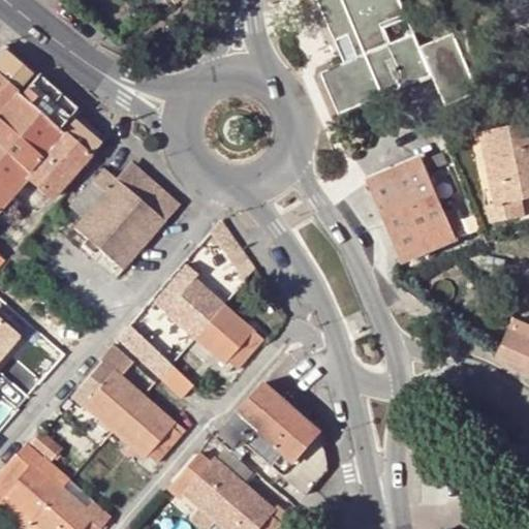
[(432,74),(445,104),(479,89),(454,30),(418,45),(413,34),(390,44),(381,28),(405,17),(397,0),(318,0),(317,1),(335,39),(348,34),(359,57),(321,73),(339,114),(432,74)]
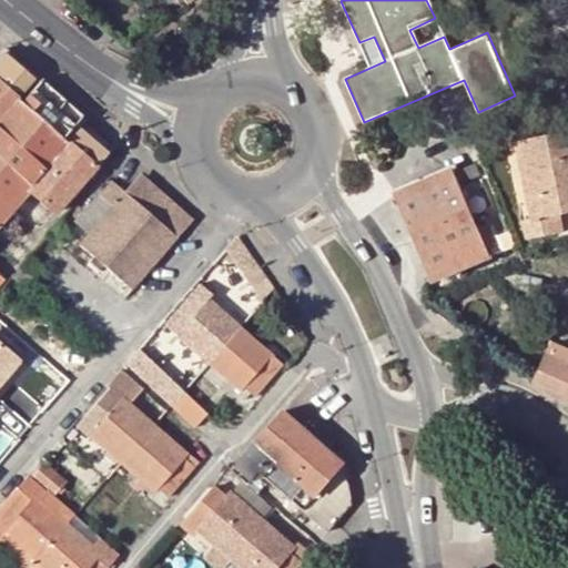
[(0,114),(16,98),(36,75),(4,47),(0,51),(0,114)]
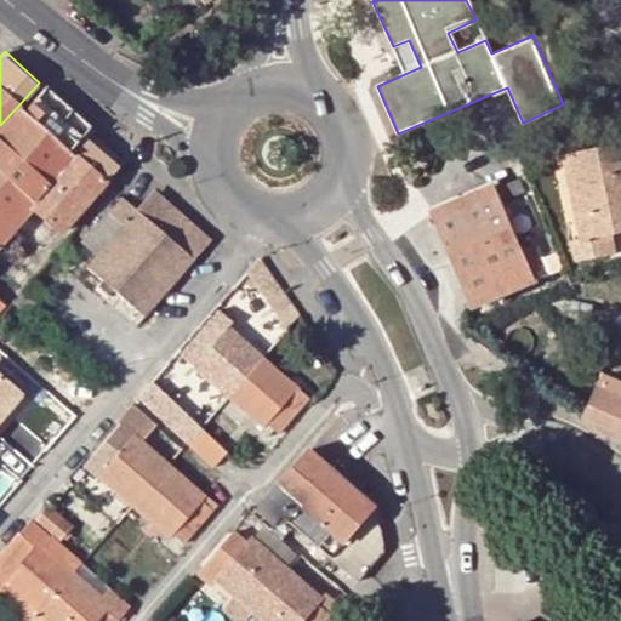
[(72,155),(67,151),(81,135),(90,126),(45,87),(23,112),(17,107),(0,125),(0,235),(11,224),(28,205),(72,155)]
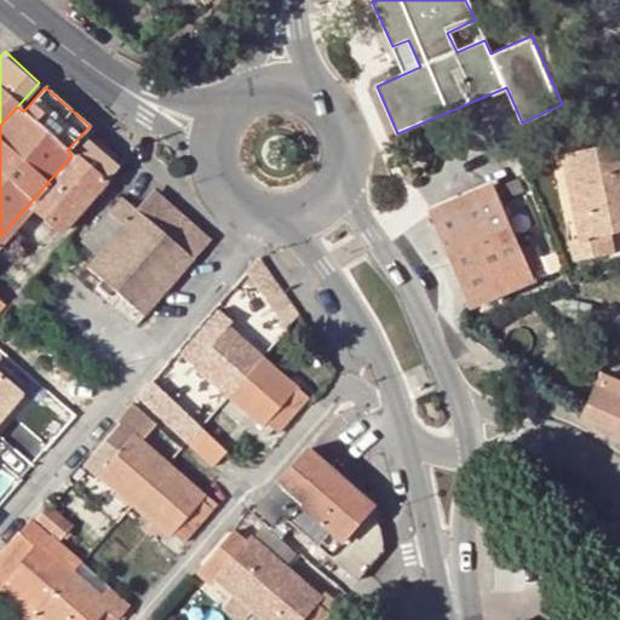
[(86,139),(81,135),(67,150),(72,155),(86,139)]
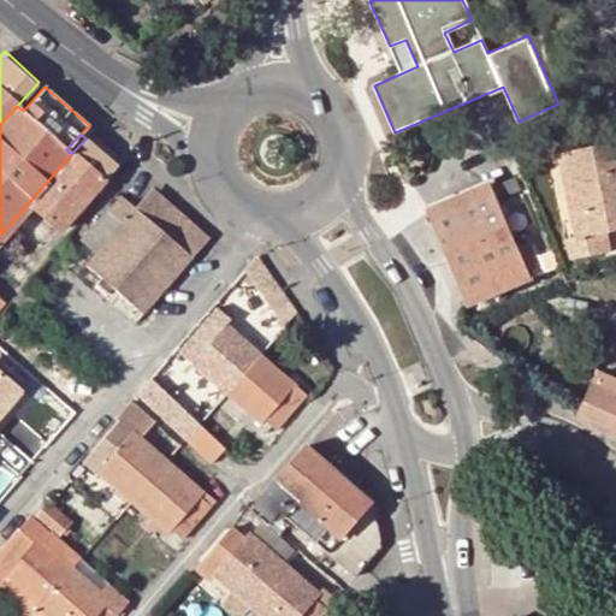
[(57,230),(116,163),(86,138),(71,154),(28,203),(57,230)]
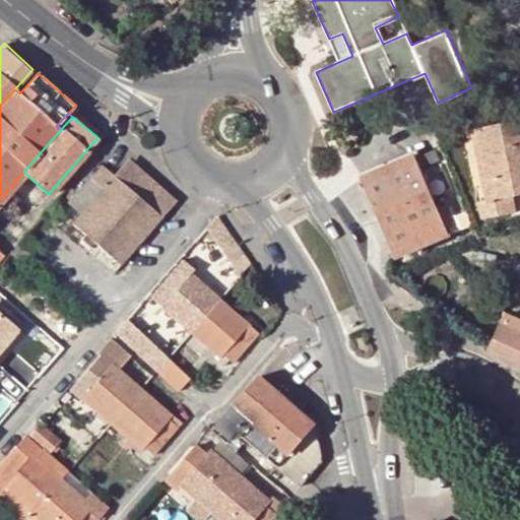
[(488,181),(480,182),(484,200),(478,202),(481,218),(514,211),(510,196),(519,193),(519,131),(518,120),(477,128),(488,181)]
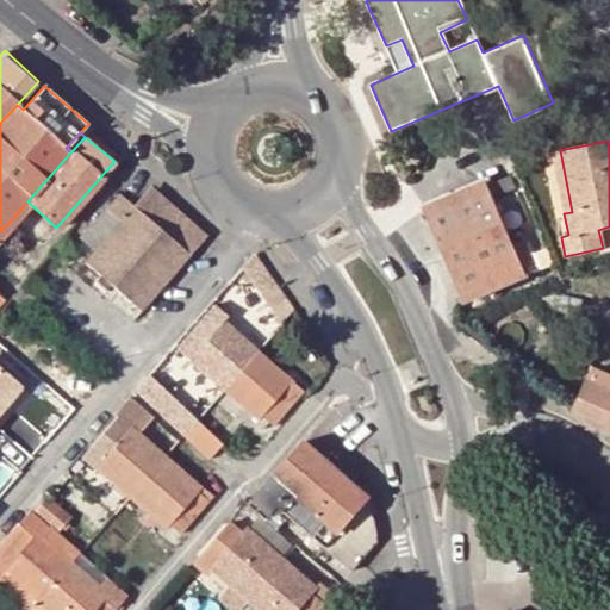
[(552,153),(564,213),(572,212),(560,150),(552,153)]
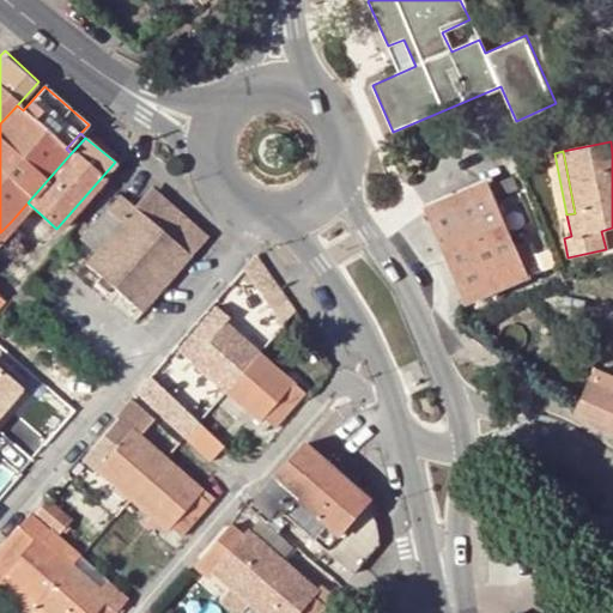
[(467,303),(550,266),(509,176),(486,187),(485,183),(425,211),(467,303)]
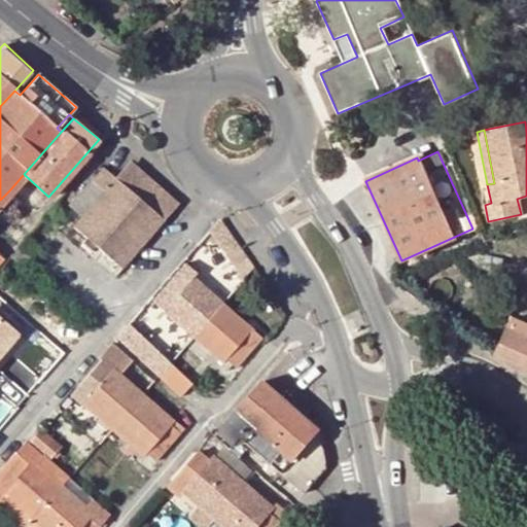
[(130,160),(114,178),(163,219),(178,202),(130,160)]
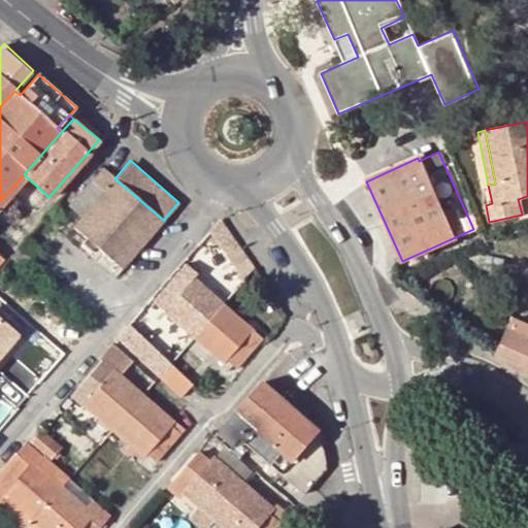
[(87,251),(114,275),(163,220),(114,178),(102,167),(69,203),(84,215),(74,225),(94,242),(87,251)]
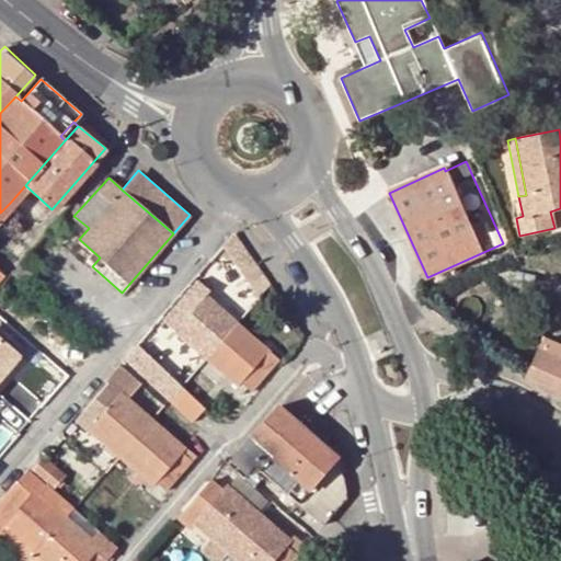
[(174,327),(172,331),(206,361),(238,324),(193,285),(164,318),(174,327)]
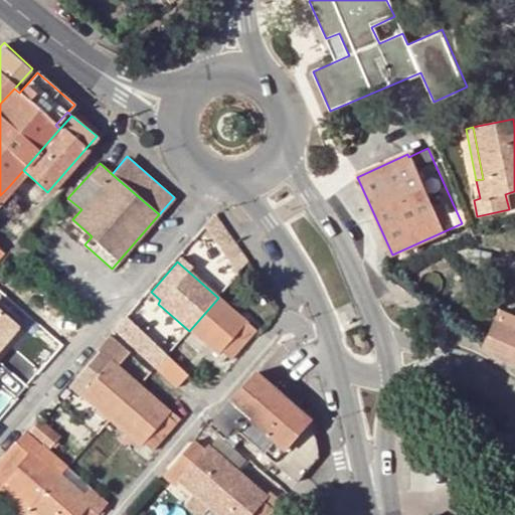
[(218,298),(189,331),(217,356),(221,352),(230,361),(256,330),(218,298)]
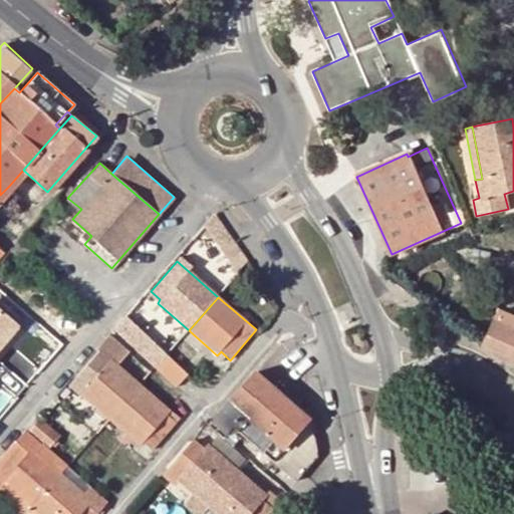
[(482,346),(482,348),(513,362),(513,317),(498,311),(482,346)]
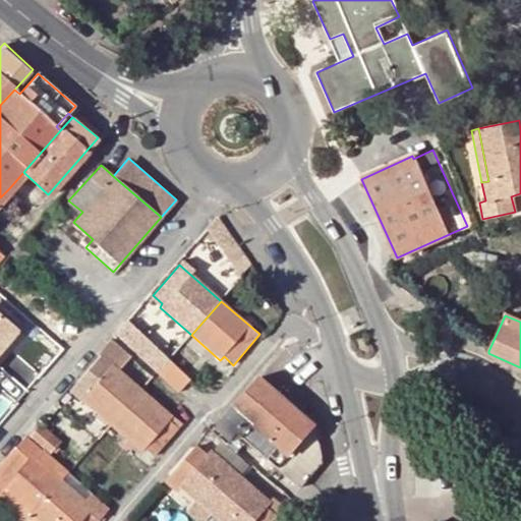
[(0,362),(22,337),(0,317),(0,362)]
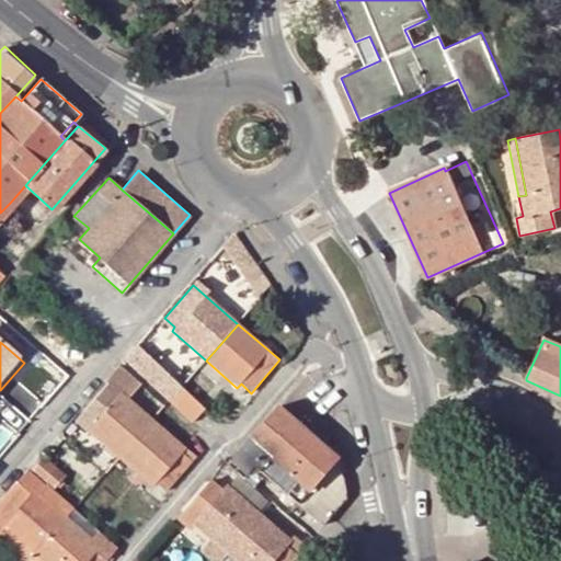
[(134,371),(168,403),(182,388),(149,355),(134,371)]
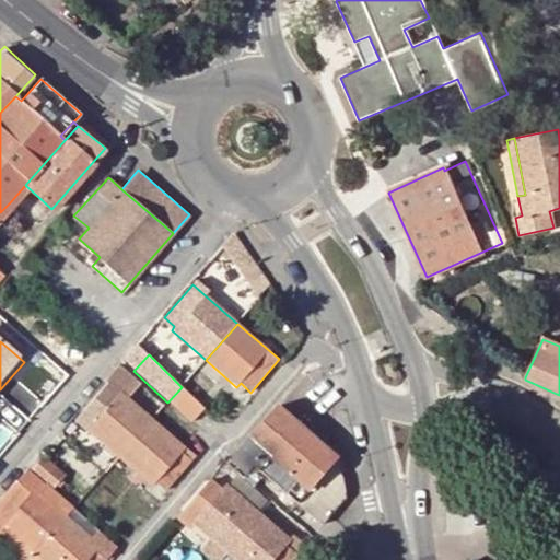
[(152,421),(127,398),(140,384),(118,363),(104,380),(108,383),(76,420),(85,429),(88,427),(121,456),(152,421)]
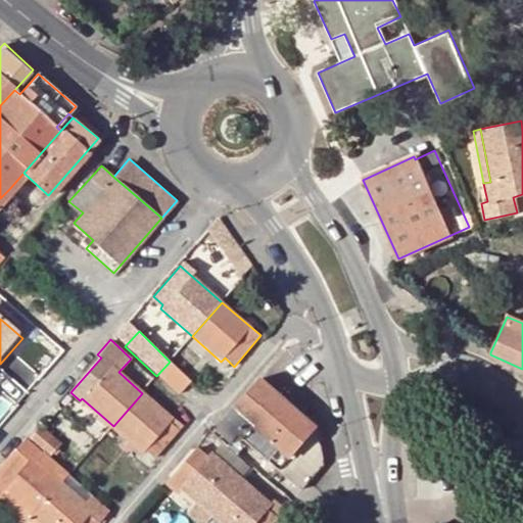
[(177,394),(189,381),(170,362),(156,376),(177,394)]
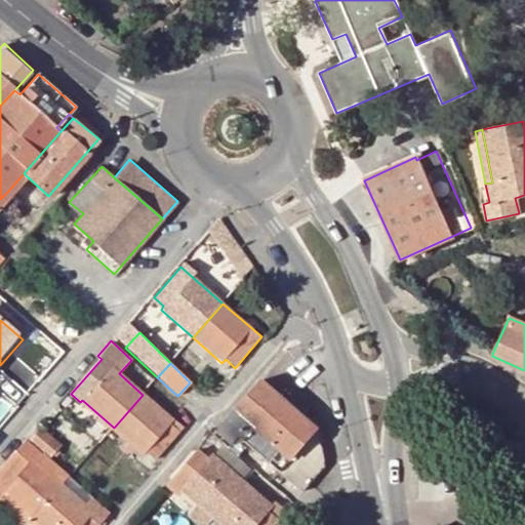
[(239,437),(303,490),(325,463),(318,428),(260,380),(217,431),(233,444),(239,437)]
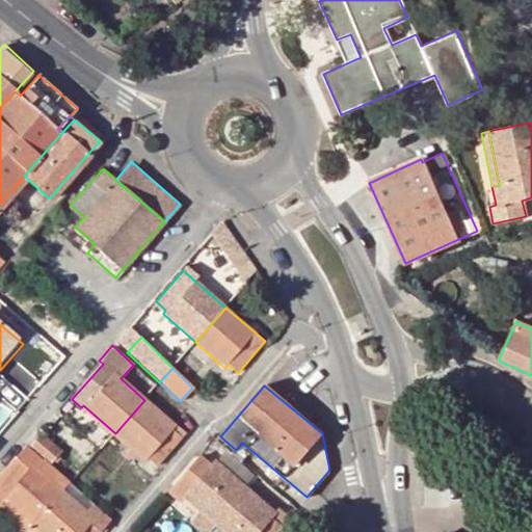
[(176,425),(175,426),(144,400),(115,433),(144,459),(147,457),(157,467),(186,433),(176,425)]
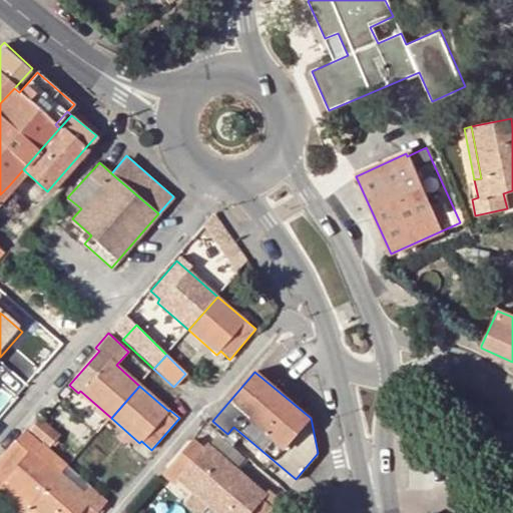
[(27,426),(26,427),(47,446),(58,434),(41,418),(30,428),(27,426)]
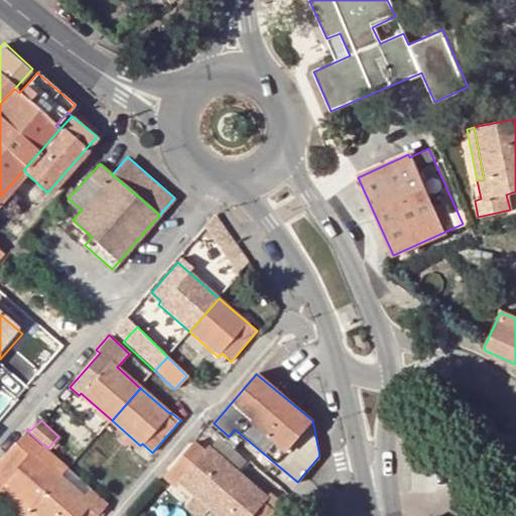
[(210,506),(239,473),(209,446),(207,448),(197,439),(165,475),(177,485),(181,481),(210,506)]
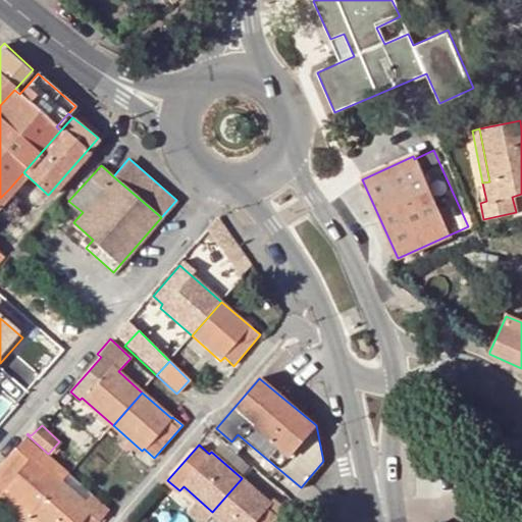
[(0,503),(21,521),(28,521),(63,481),(32,454),(30,457),(19,451),(0,472),(0,481),(4,486),(0,490),(0,503)]
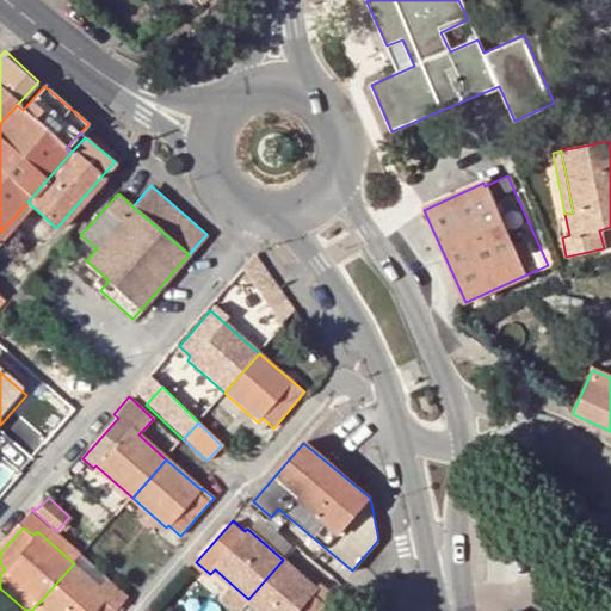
[(115,610),(128,598),(81,555),(74,563),(32,610),(44,610),(45,610),(115,610)]
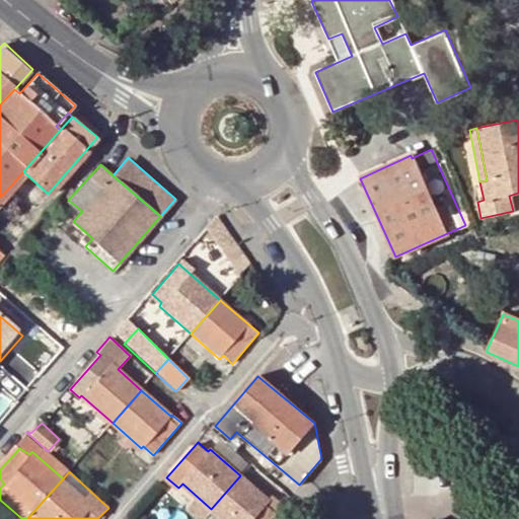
[(273,495),(269,501),(240,475),(211,509),(222,518),(271,518),(284,504),(273,495)]
